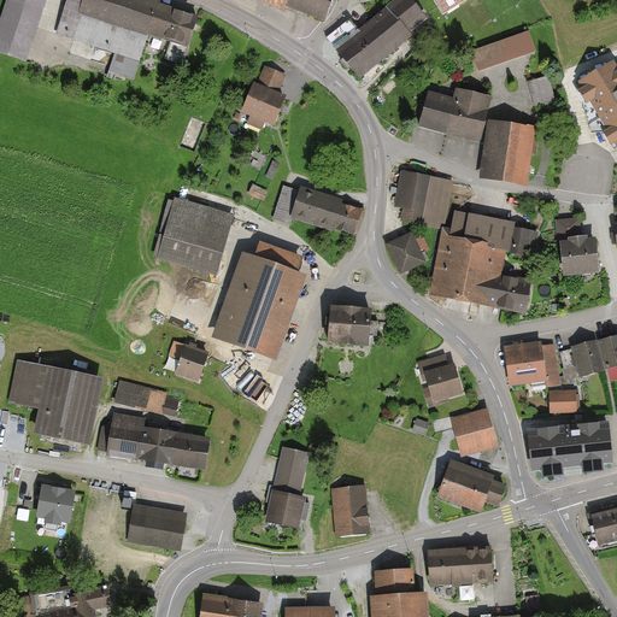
[(47,0),(7,0),(0,25),(0,52),(28,62),(47,0)]
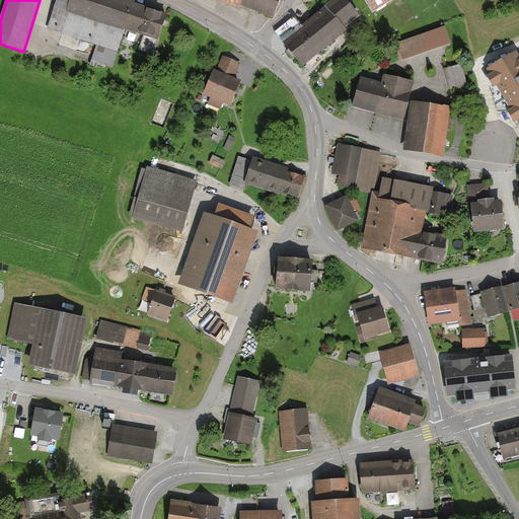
[(58,0),(49,29),(96,45),(91,59),(113,66),(124,31),(161,44),(170,16),(137,5),(139,1),(135,0),(58,0)]
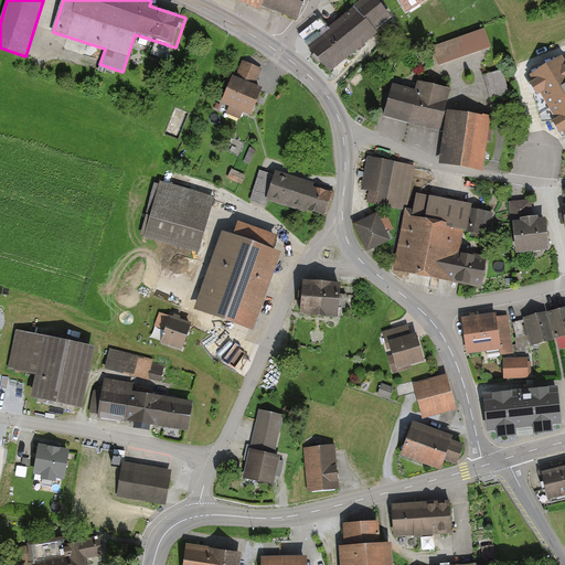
[(254,0),(298,18),(306,0),(254,0)]
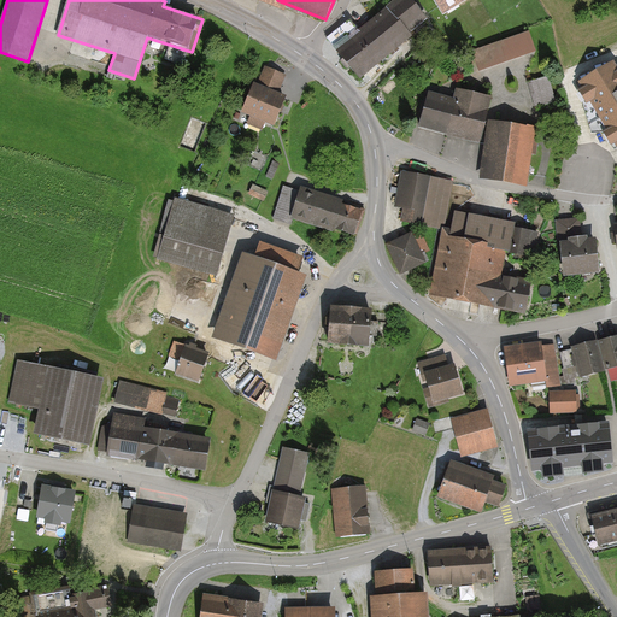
[(429,24),(409,0),(398,0),(336,51),(362,81),(429,24)]
